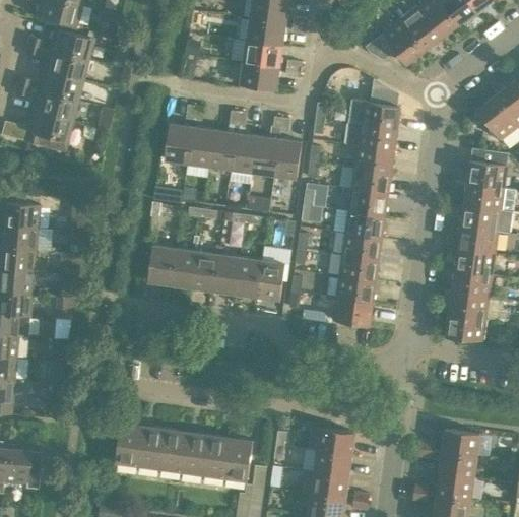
[(29,4),(38,6),(35,17),(75,28),(80,7),(52,0),(25,0),(29,1),(29,4)]
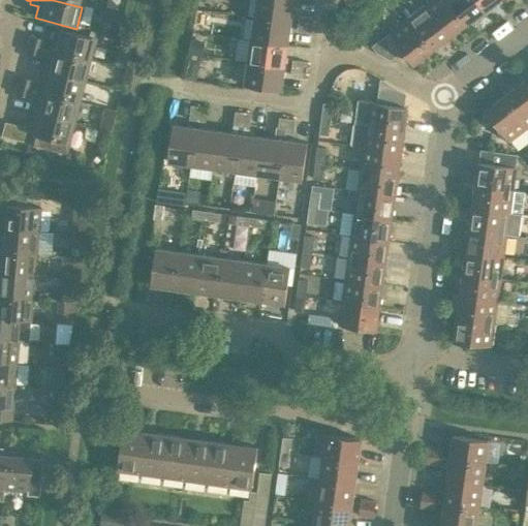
[(290,26),(293,4),(265,0),(255,0),(253,21),(290,26)]
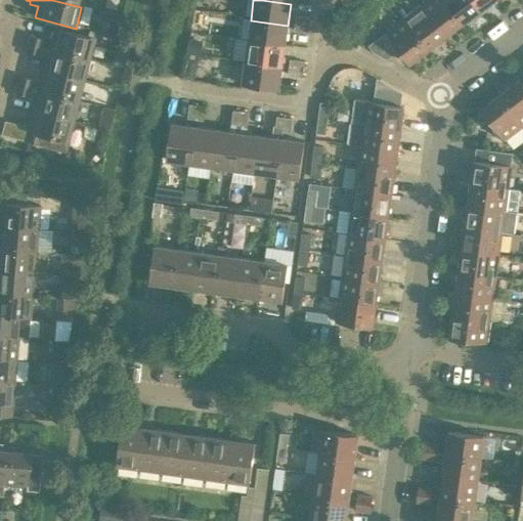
[(445,39),(463,26),(442,0),(431,0),(422,8),(445,39)]
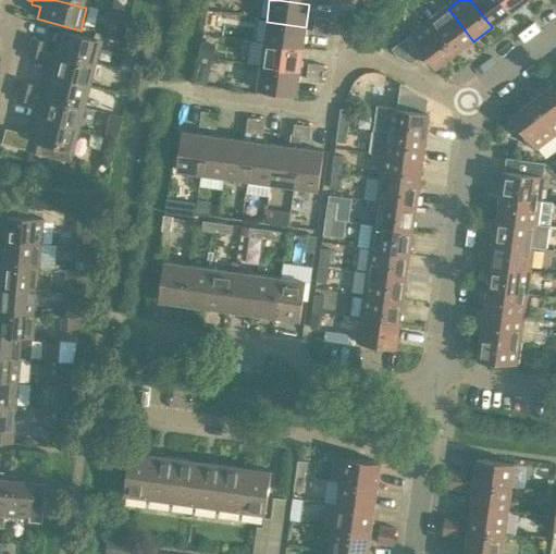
[(470,0),(492,27),(499,22),(502,25),(514,16),(499,0),(470,0)]
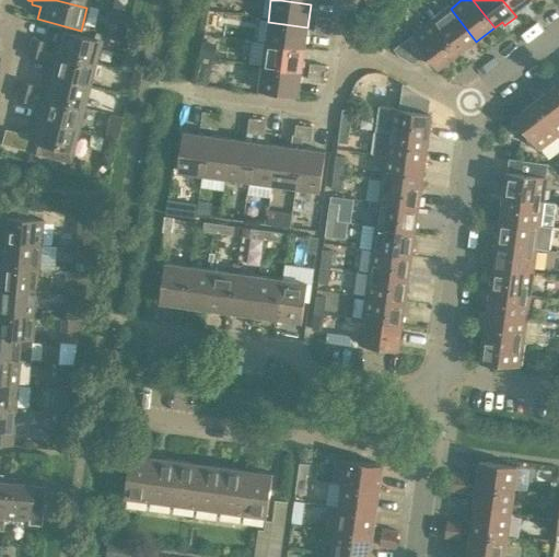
[(531,0),(502,0),(516,16),(527,9),(525,4),(531,0)]
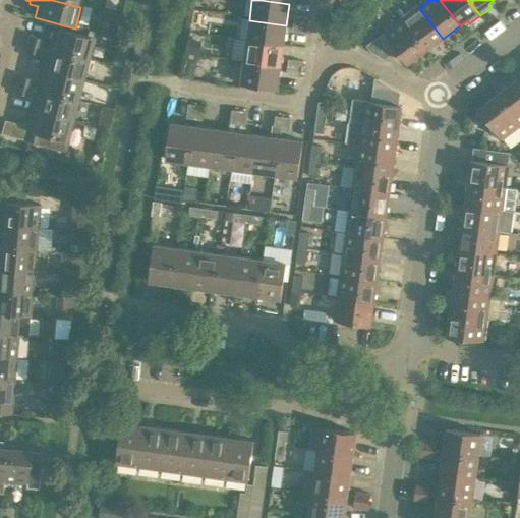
[(419,8),(401,21),(424,52),(443,39),(419,8)]
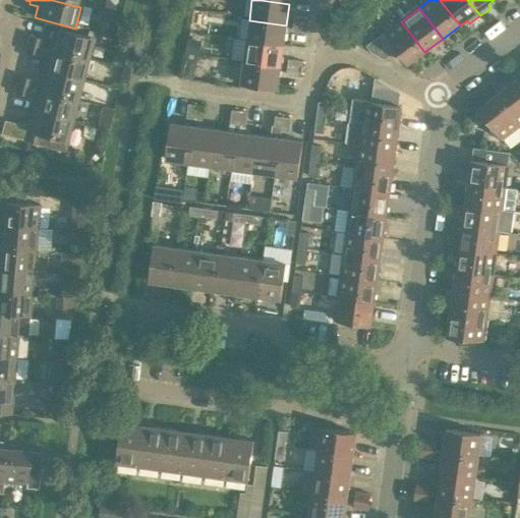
[(293,22),(292,26),(307,29),(307,25),(307,20),(297,19),(293,22)]
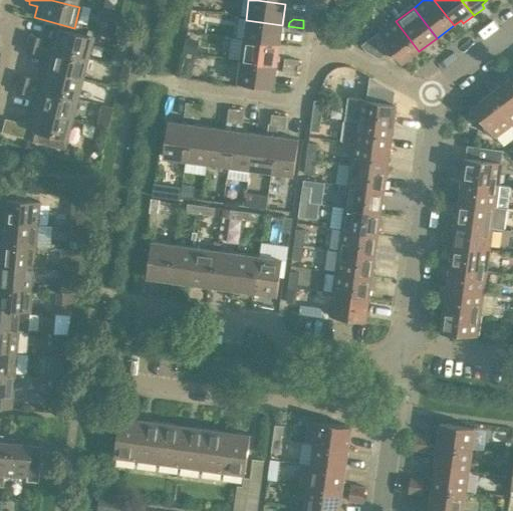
[(279,47),(282,25),(246,20),(243,42),(279,47)]
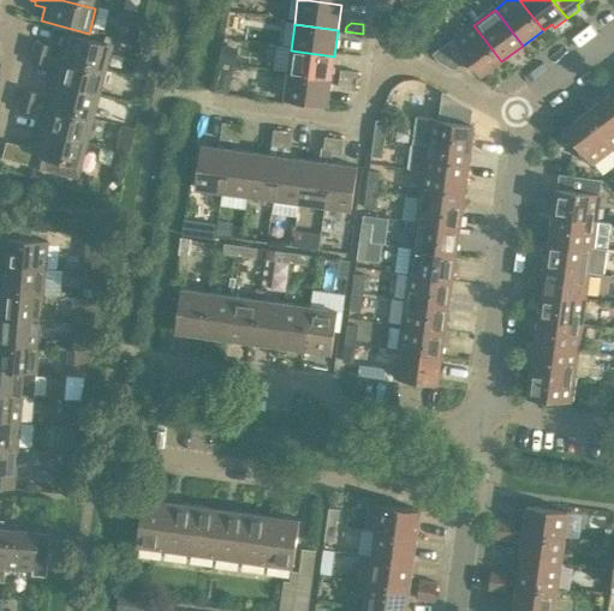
[(501,61),(474,25),(431,58),(437,65),(453,73),(468,63),(480,78),(501,61)]
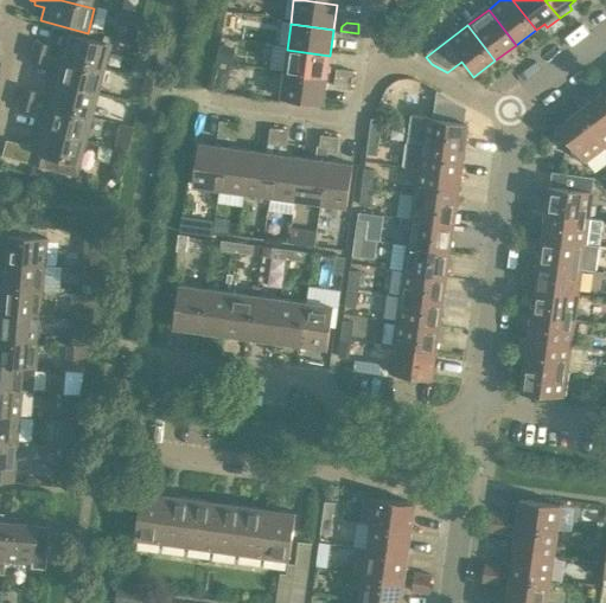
[(357,37),(358,33),(340,31),(340,37),(343,40),(356,43),(357,37)]
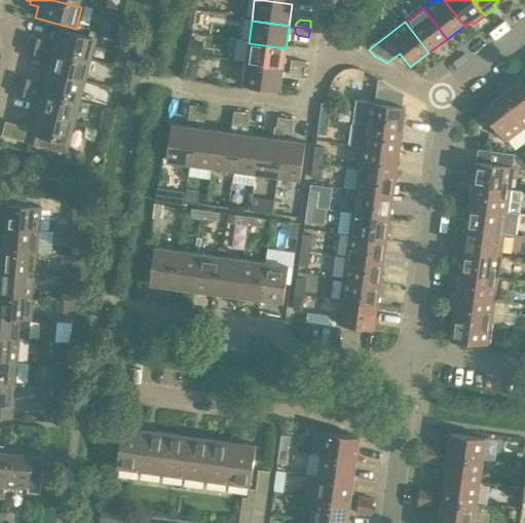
[(47,52),(87,63),(94,41),(52,30),(47,52)]
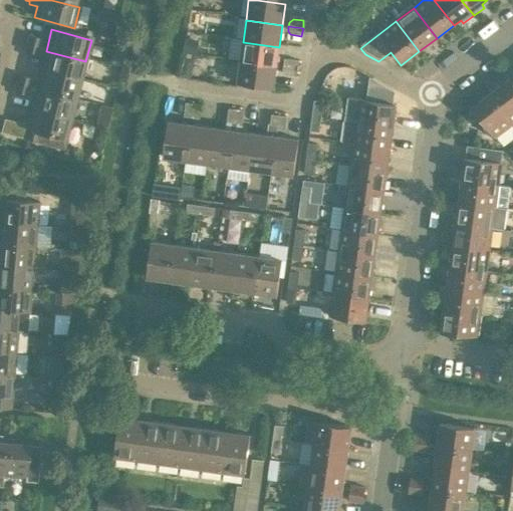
[(27,37),(25,45),(38,49),(40,41),(27,37)]
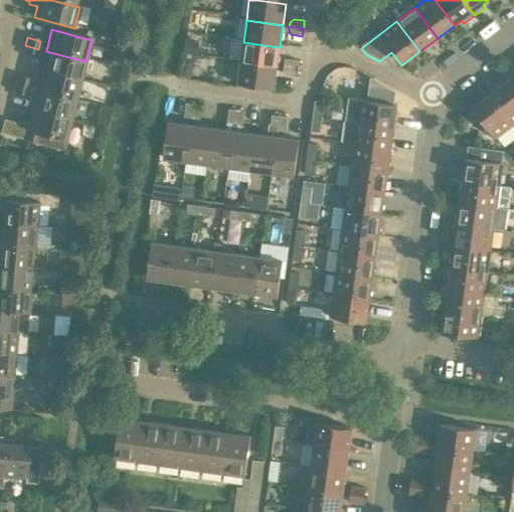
[(277,68),(280,47),(243,42),(240,63),(277,68)]
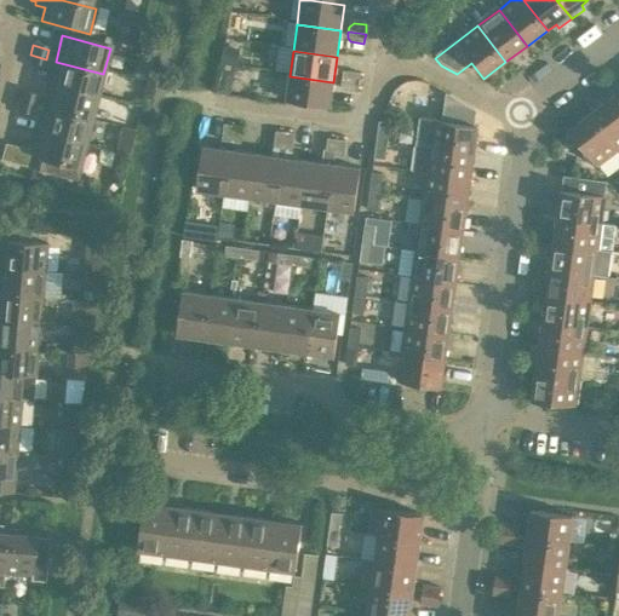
[(46,59),(30,55),(28,64),(47,69),(50,61),(46,59)]
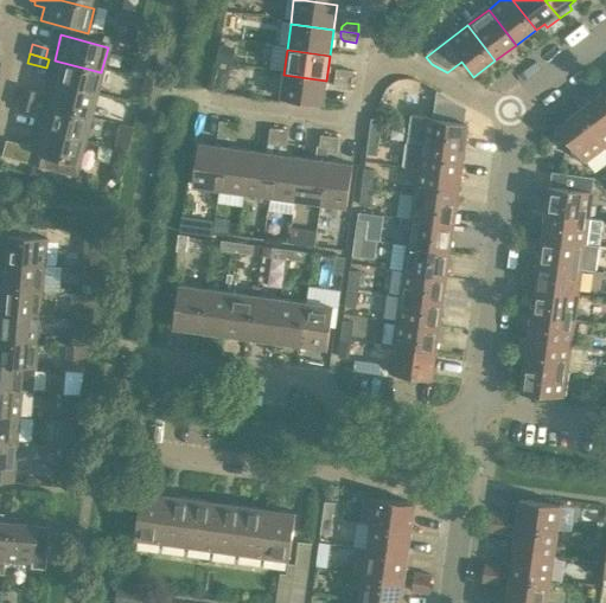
[(95,96),(101,72),(55,61),(49,84),(95,96)]
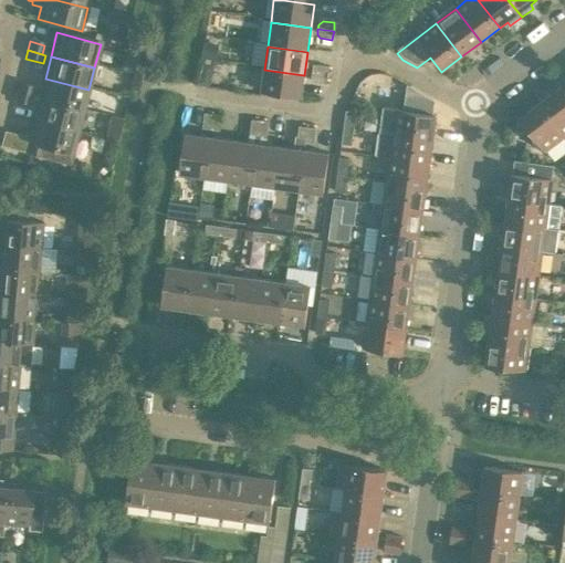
[(312,71),(311,76),(327,79),(327,75),(327,70),(316,69),(312,71)]
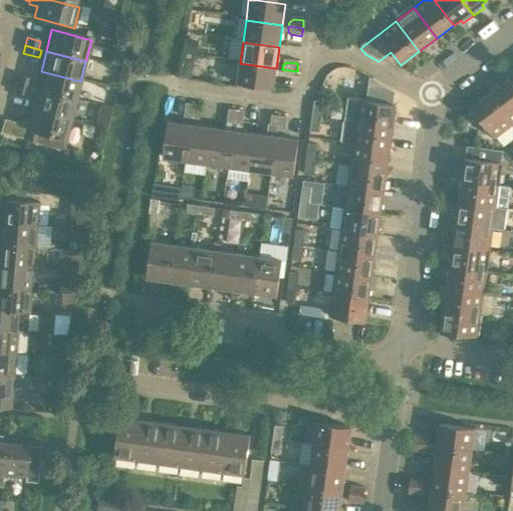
[(272,90),(276,68),(240,63),(237,85),(272,90)]
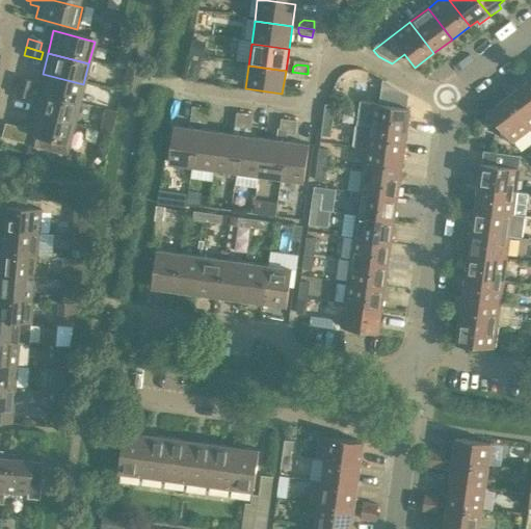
[(307,77),(308,74),(292,72),(292,77),(294,80),(306,82),(307,77)]
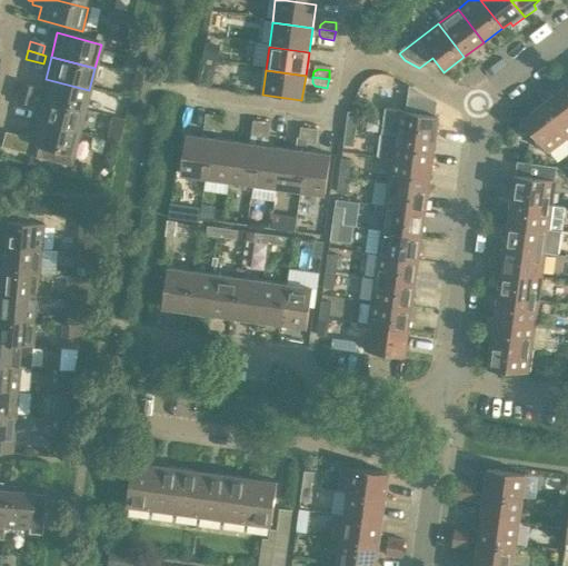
[(46,79),(40,100),(83,112),(89,90),(46,79)]
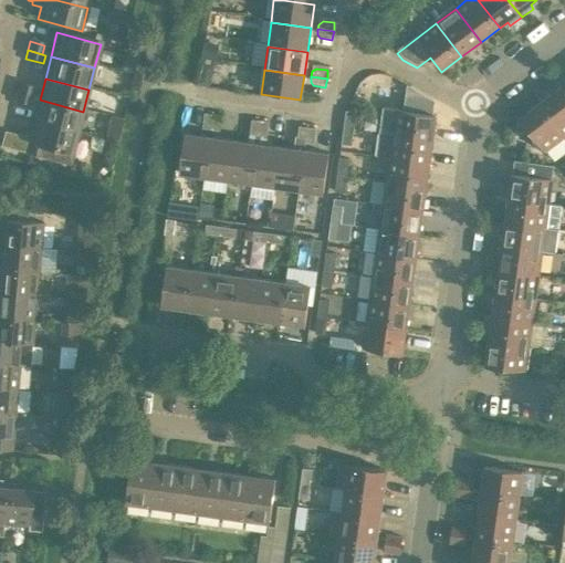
[(19,85),(16,94),(31,97),(33,89),(19,85)]
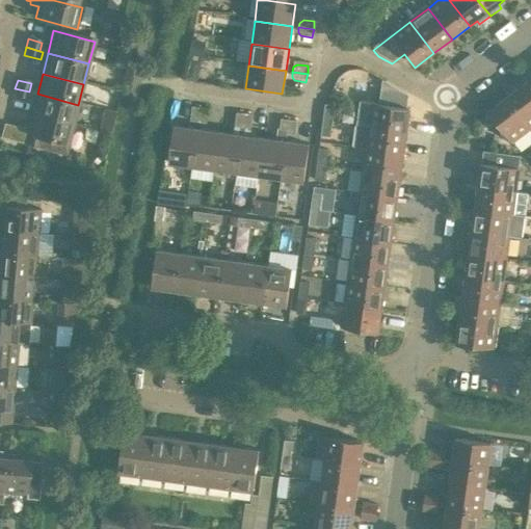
[(530,95),(524,86),(506,100),(530,131),(530,130),(530,95)]
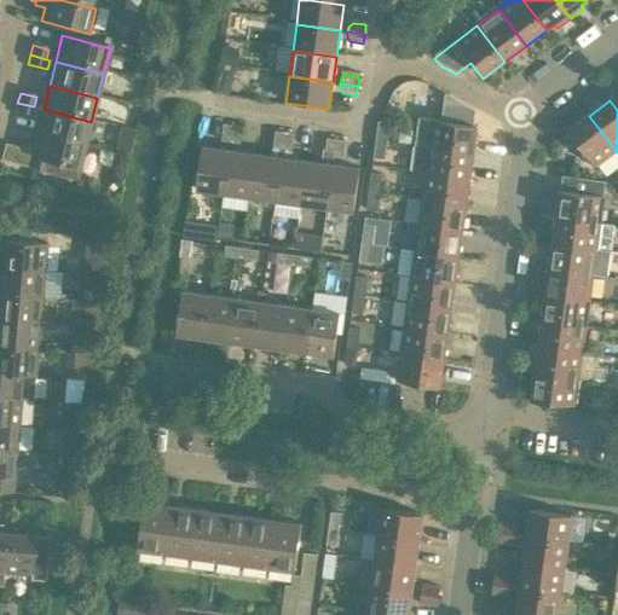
[(32,117),(34,106),(17,103),(15,114),(32,117)]
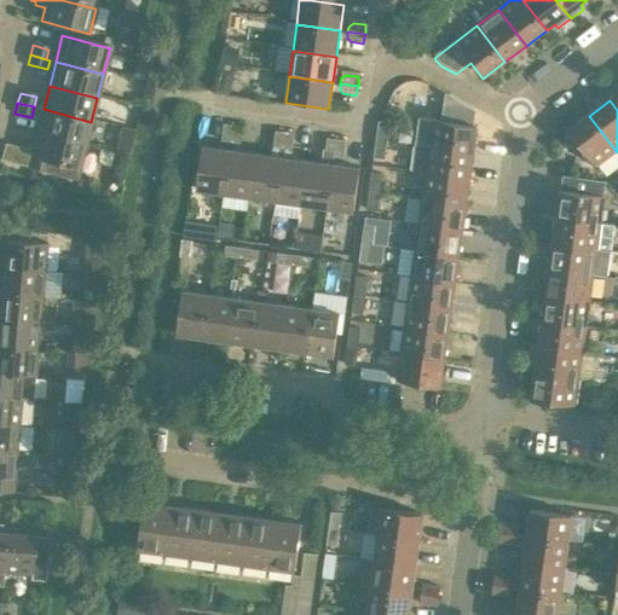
[(432,123),(428,150),(472,156),(475,129),(452,126),(454,104),(434,103),(432,123)]
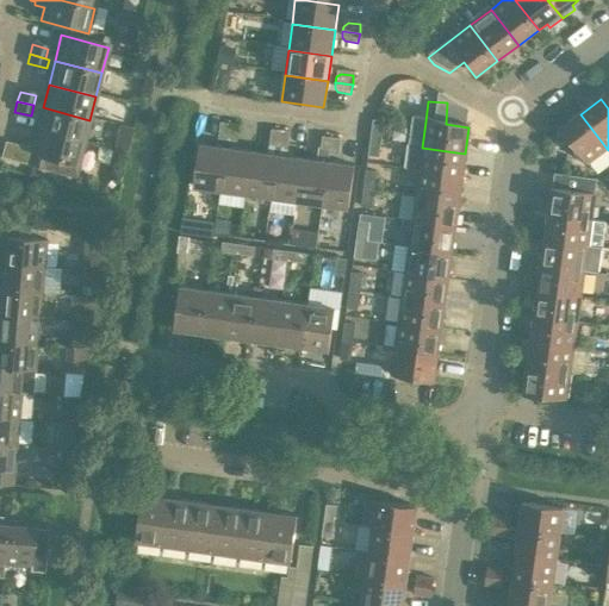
[(84,144),(89,120),(43,107),(37,132),(84,144)]
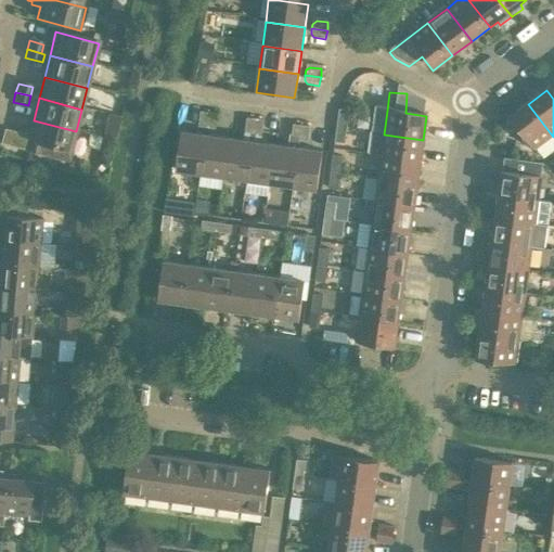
[(533,152),(553,137),(528,104),(509,119),(533,152)]
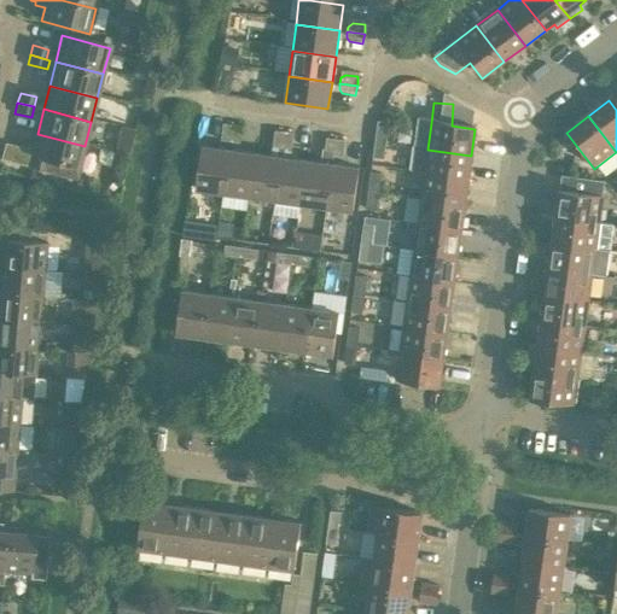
[(374,142),(385,144),(388,126),(377,124),(374,142)]
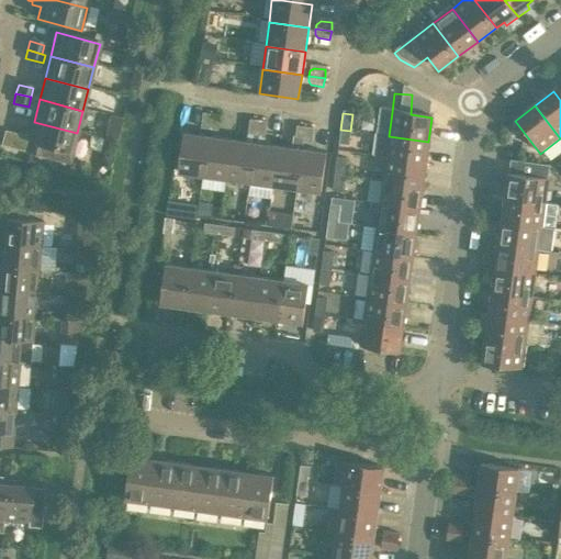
[(203,131),(209,132),(211,116),(208,115),(208,116),(202,115),(201,127),(203,131)]
